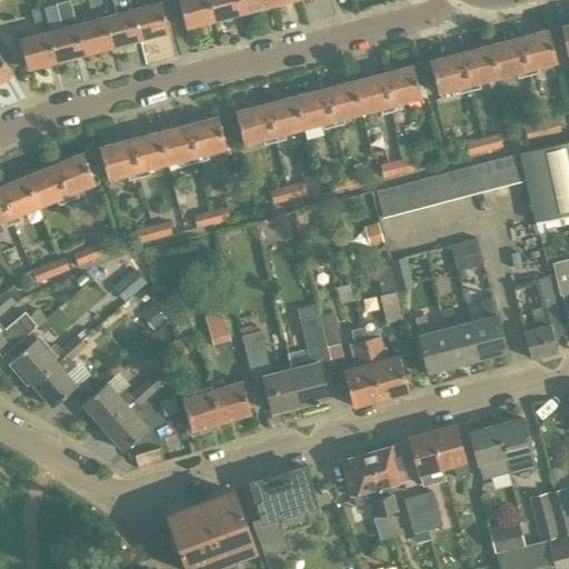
[(61,28),(50,31),(58,61),(85,53),(77,25),(76,25),(69,0),(68,0),(55,3),(56,5),(61,28)]
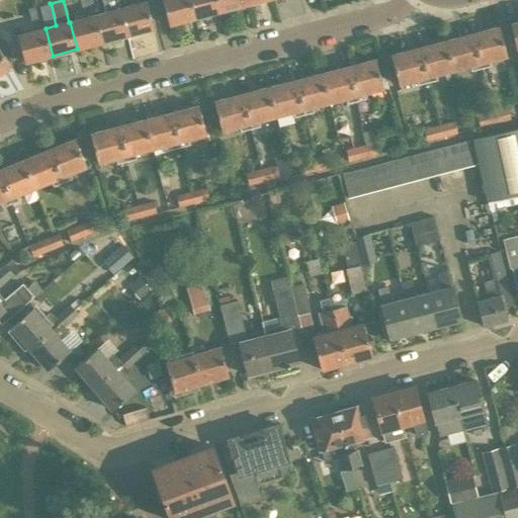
[(101,0),(105,13),(95,15),(102,42),(127,35),(120,9),(117,0),(101,0)]
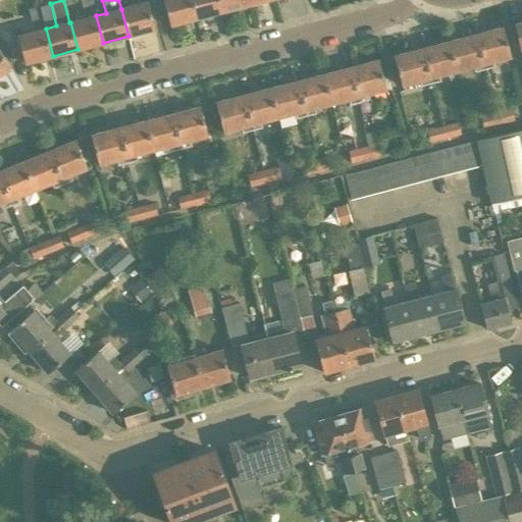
[(198,18),(193,0),(164,0),(171,24),(198,18)]
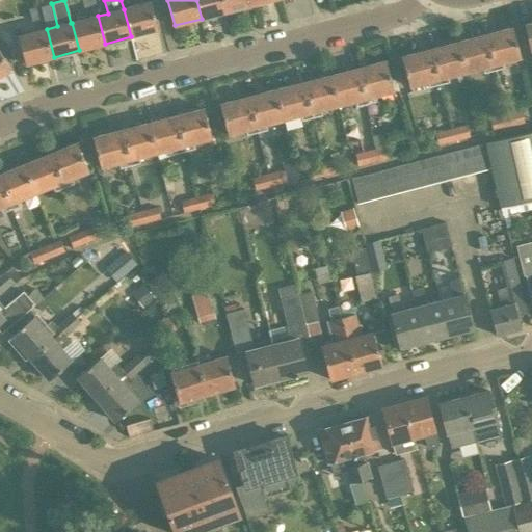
[(224,0),(196,0),(202,19),(228,11),(224,0)]
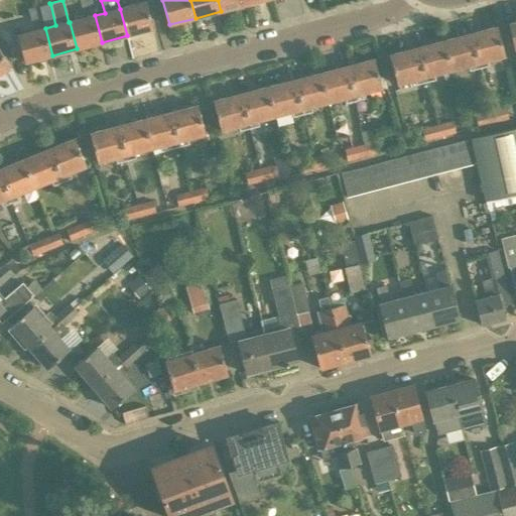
[(244,0),(218,0),(221,11),(246,4),(244,0)]
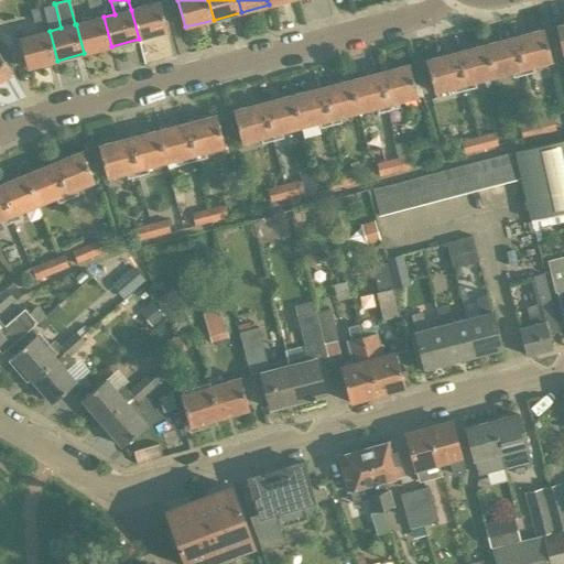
[(160,2),(131,10),(139,39),(167,32),(160,2)]
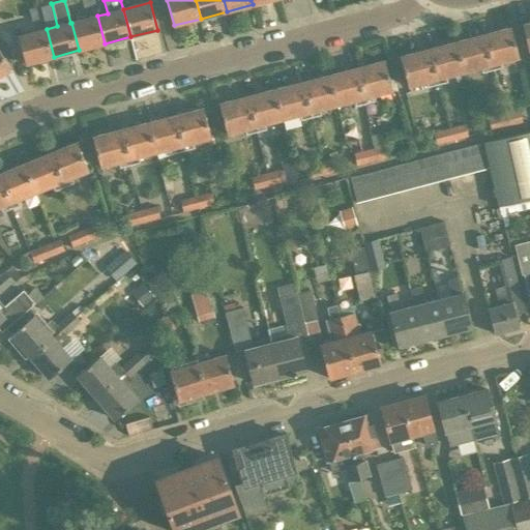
[(39,6),(29,9),(31,21),(42,18),(39,6)]
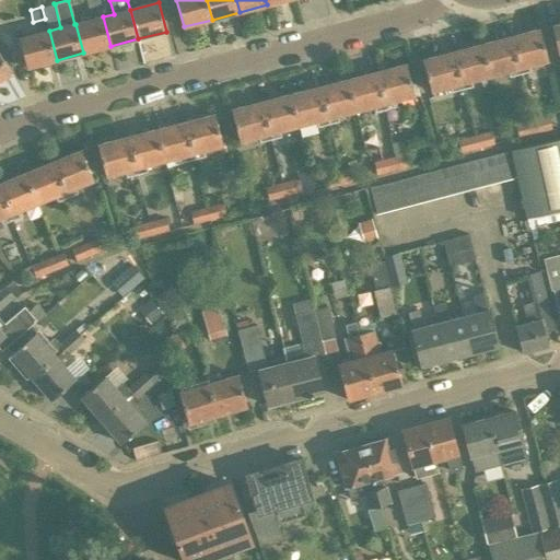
[(103,16),(76,24),(83,53),(111,46),(103,16)]
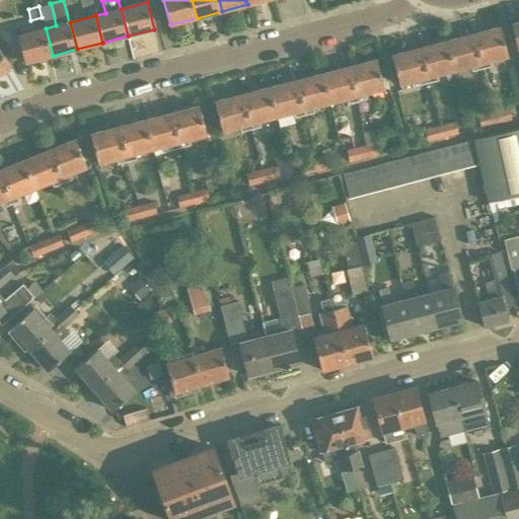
[(518,48),(518,129),(472,140),(488,203),(518,195),(518,20),(512,22),(518,47),(518,48)]
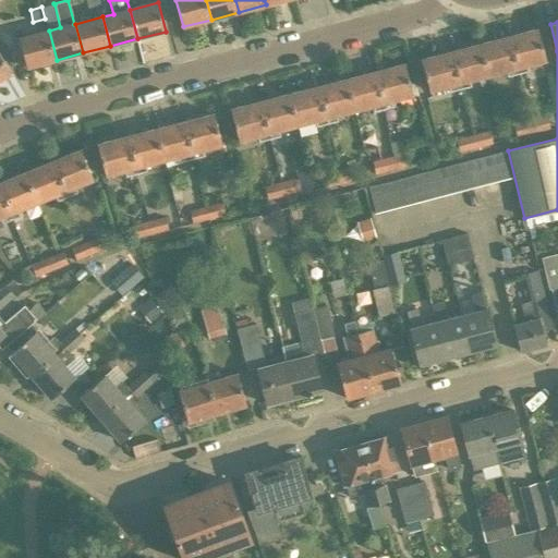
[(538,29),(510,37),(519,68),(547,61),(538,29)]
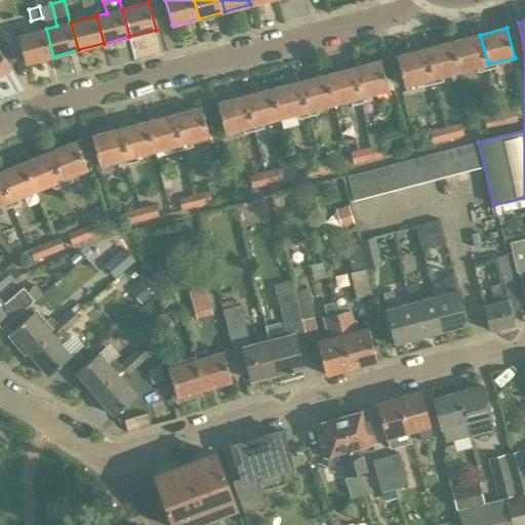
[(53,56),(46,29),(19,36),(27,64),(53,56)]
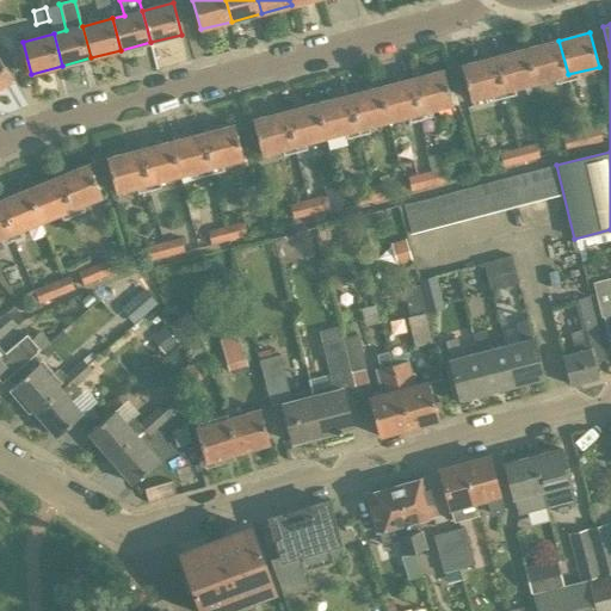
[(559,41),(528,49),(536,82),(568,74),(559,41)]
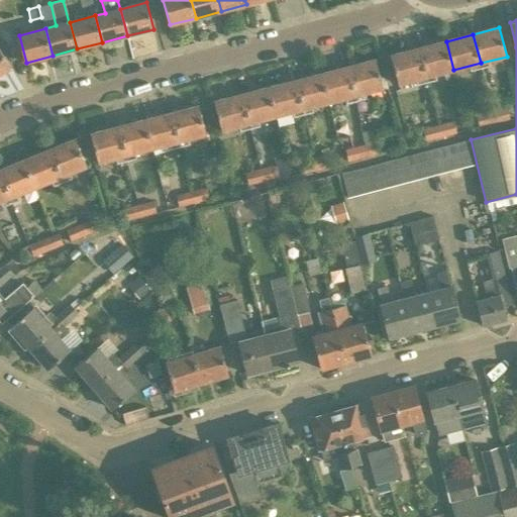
[(446,41),(419,48),(427,77),(453,70),(446,41)]
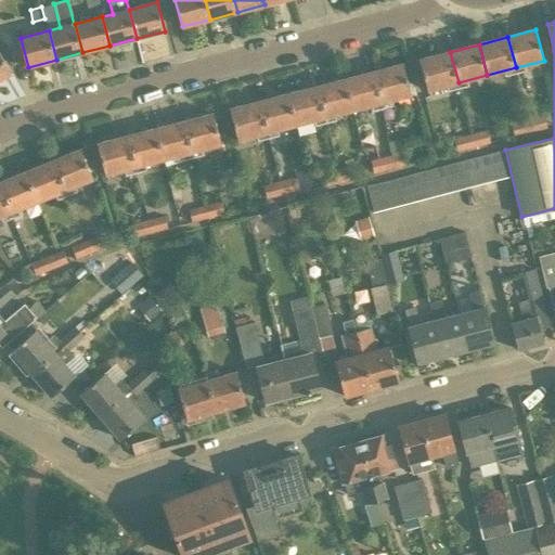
[(0,50),(0,79),(13,72),(0,50)]
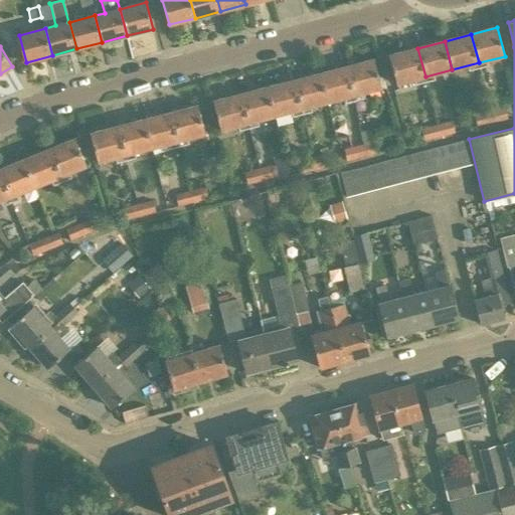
[(425,76),(417,48),(391,55),(398,84),(425,76)]
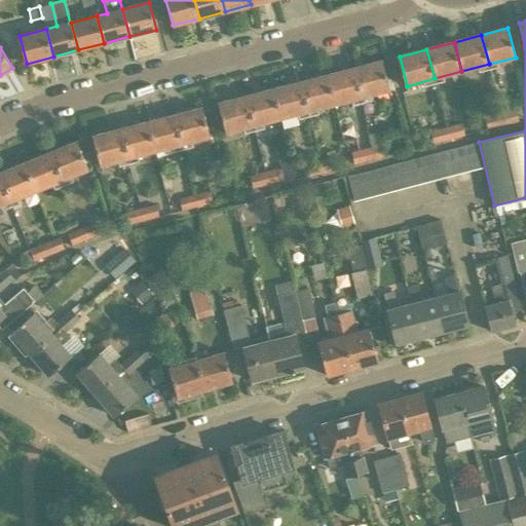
[(383,61),(355,68),(363,98),(390,90),(383,61)]
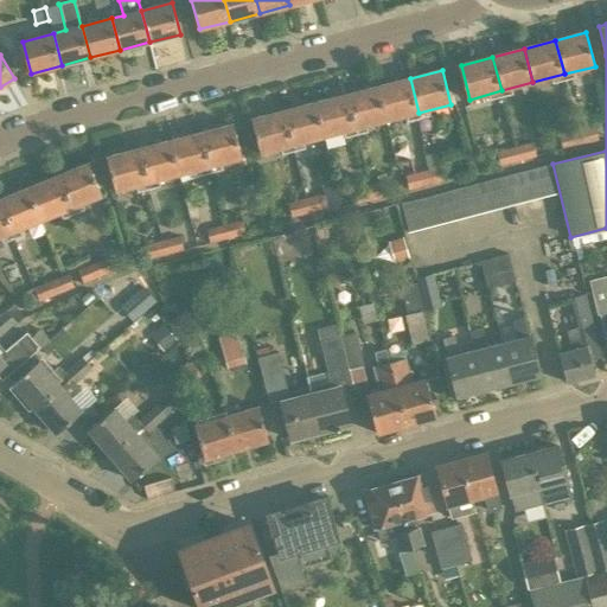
[(410,78),(378,87),(388,121),(419,113),(410,78)]
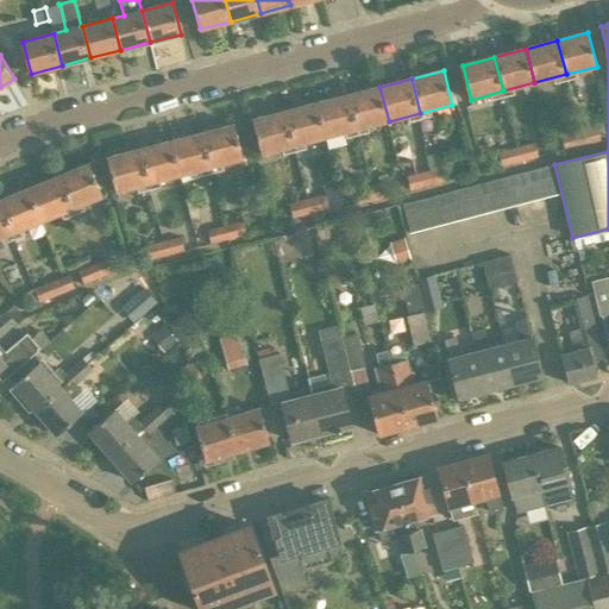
[(380,87),(349,95),(357,130),(389,121),(380,87)]
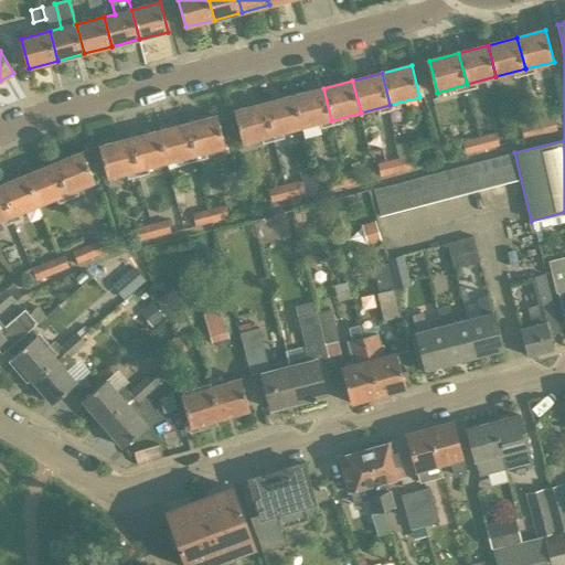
[(323,88),(294,96),(302,128),(331,120),(323,88)]
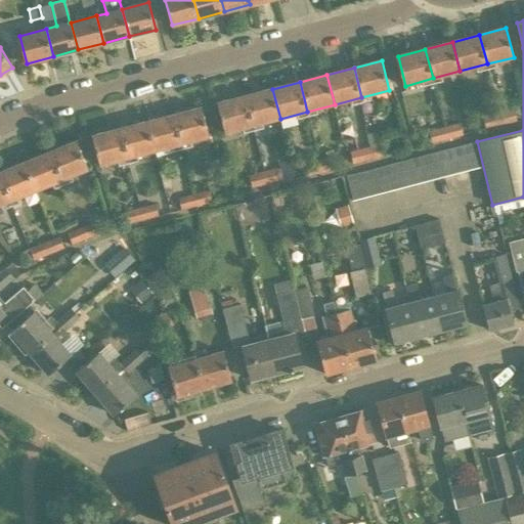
[(272,89),(246,96),(253,125),(280,119),(272,89)]
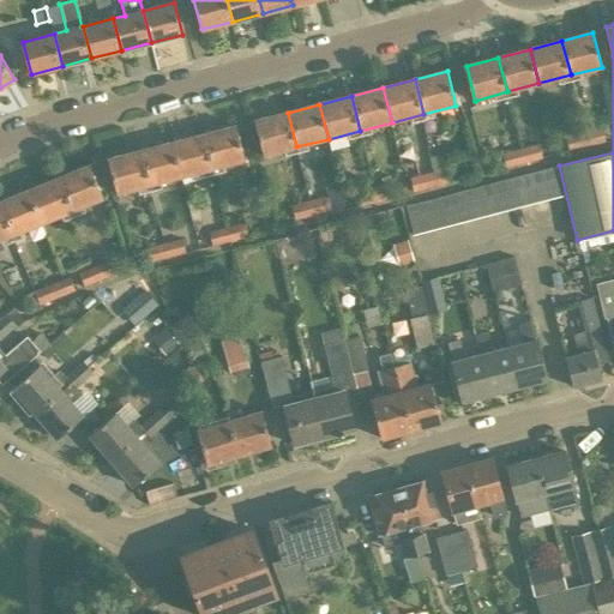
[(296,146),(288,113),(256,121),(264,155),(296,146)]
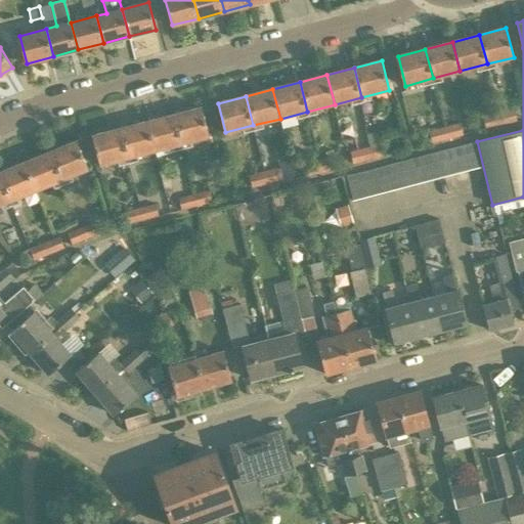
[(202,107),(175,115),(182,143),(210,137),(202,107)]
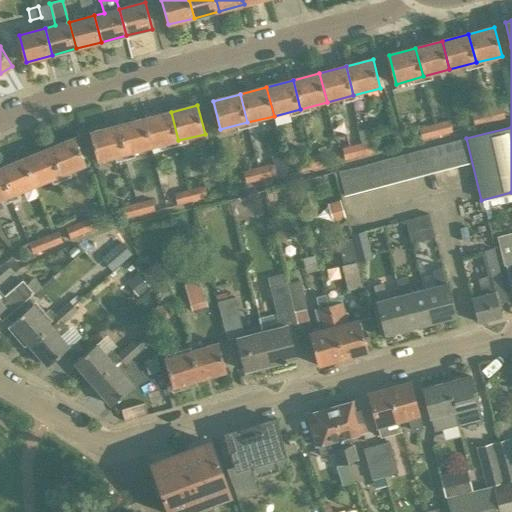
[(501,106),(486,110),(489,122),(504,118),(501,106)]
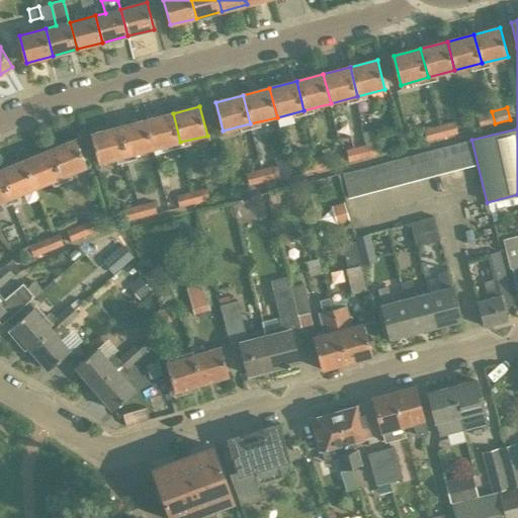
[(495,123),(492,111),(477,114),(480,127),(495,123)]
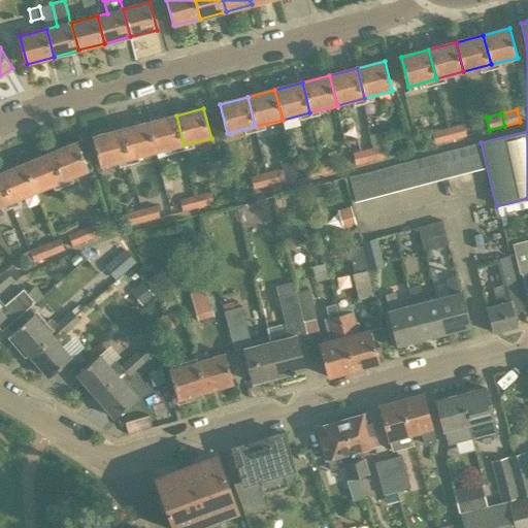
[(176,116),(149,123),(157,152),(184,144),(176,116)]
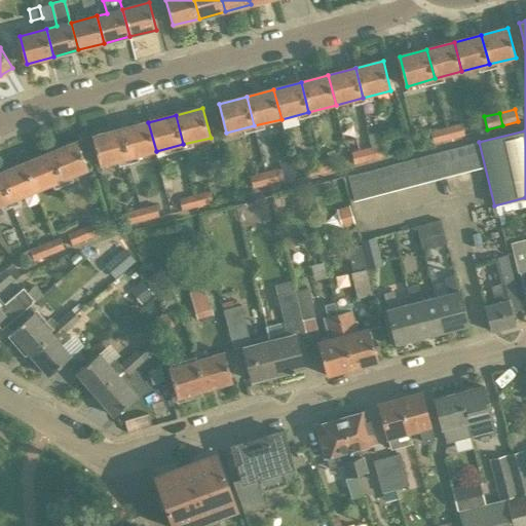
[(148,122),(121,128),(128,158),(156,151),(148,122)]
